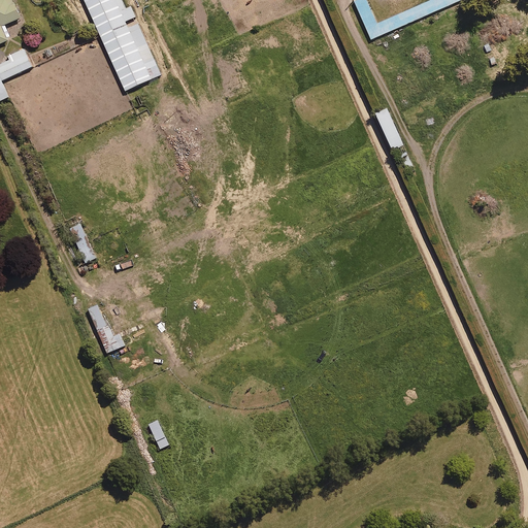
[(22,18),(13,0),(0,0),(0,43),(10,39),(4,25),(22,18)]
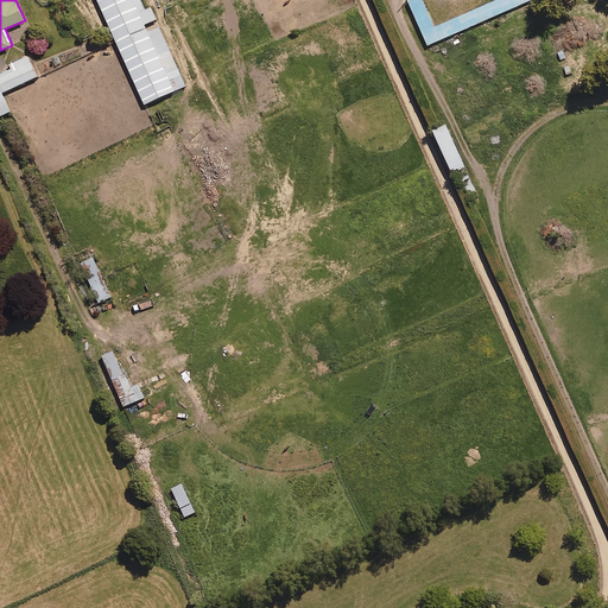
[(146,10),(140,0),(97,0),(146,105),(187,86),(159,26),(149,31),(146,25),(157,19),(151,7),(146,10)]
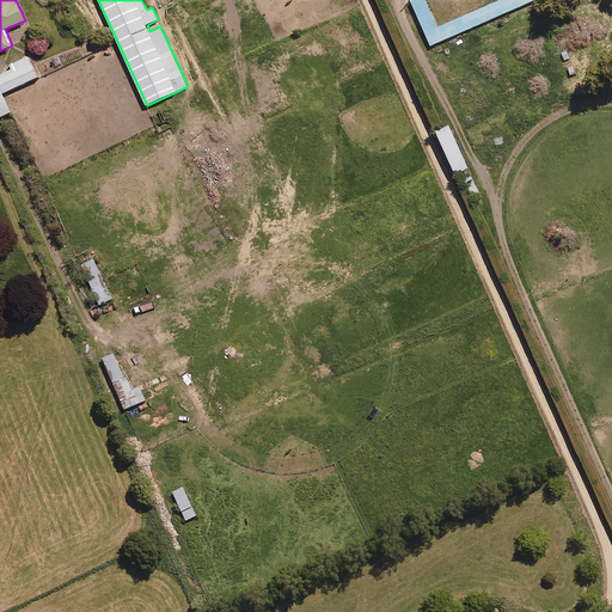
[(534,0),(500,0),(436,29),(423,0),(412,0),(411,1),(430,46),(534,0)]
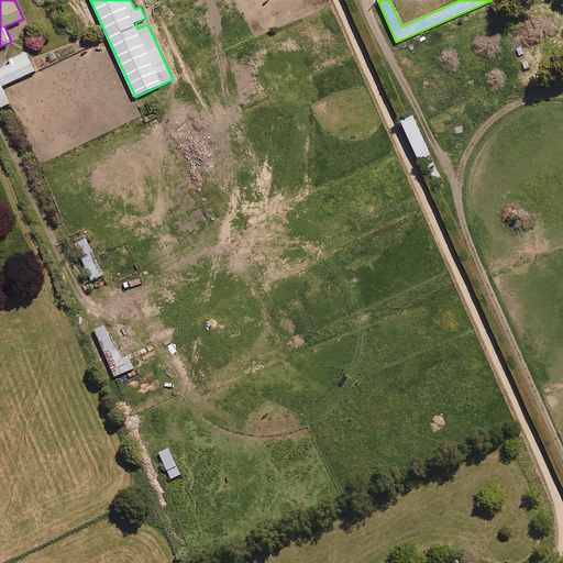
[(35,72),(26,52),(9,59),(11,64),(0,68),(0,108),(11,103),(3,86),(35,72)]
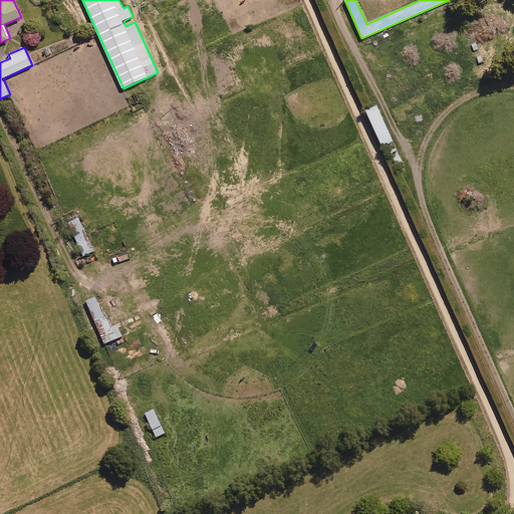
[(399,150),(379,105),(367,110),(383,145),(390,142),(394,152),(399,150)]
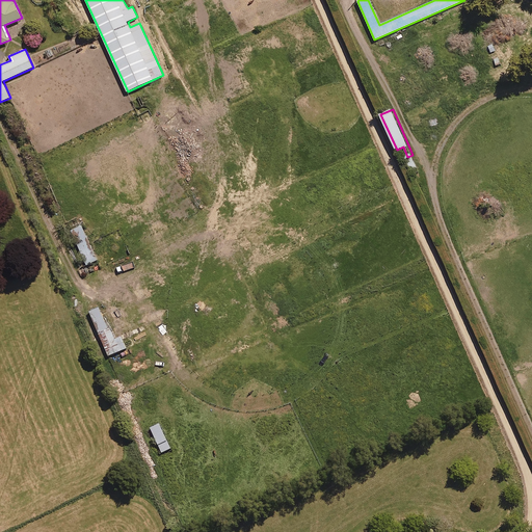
[(86,237),(75,242),(85,265),(97,260),(86,237)]
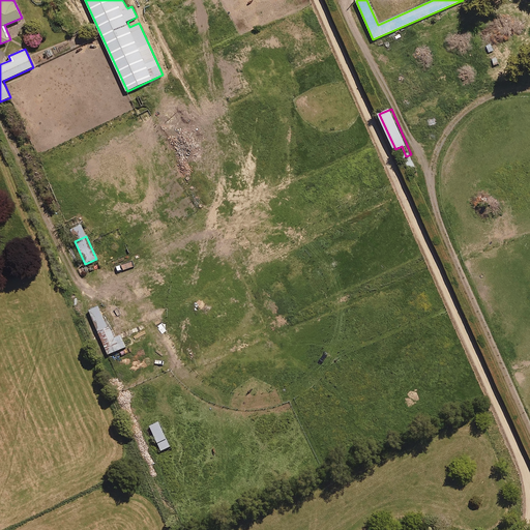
[(121,349),(109,321),(96,326),(109,355),(121,349)]
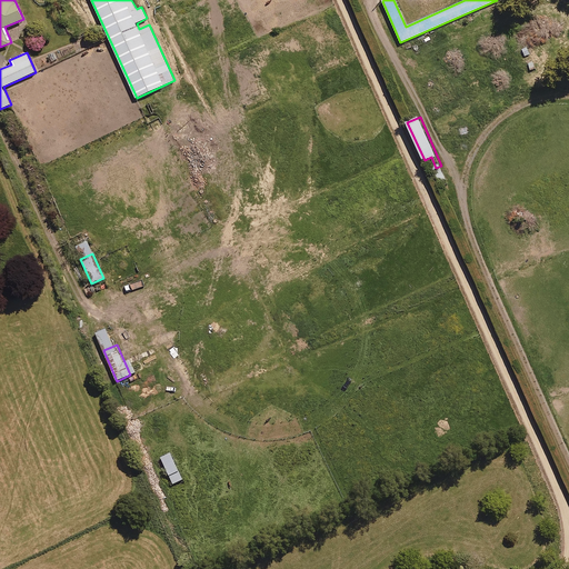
[(183,479),(172,452),(162,457),(173,483),(183,479)]
